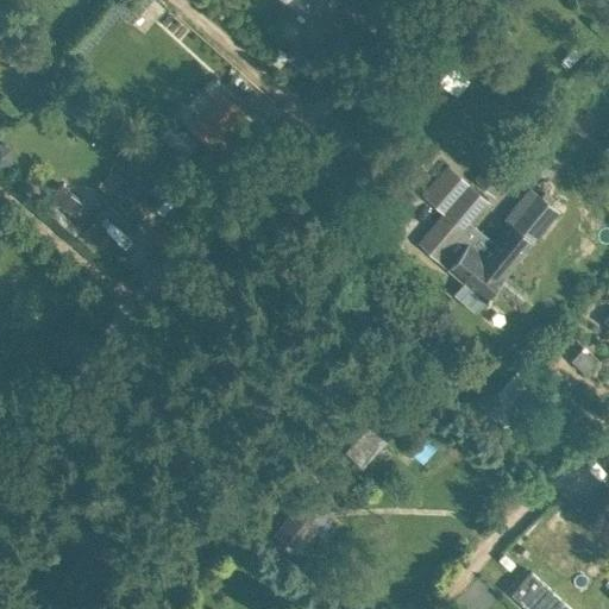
[(293,0),(289,5),(297,12),(296,14),(301,18),(302,17),(311,25),(331,0),(293,0)]
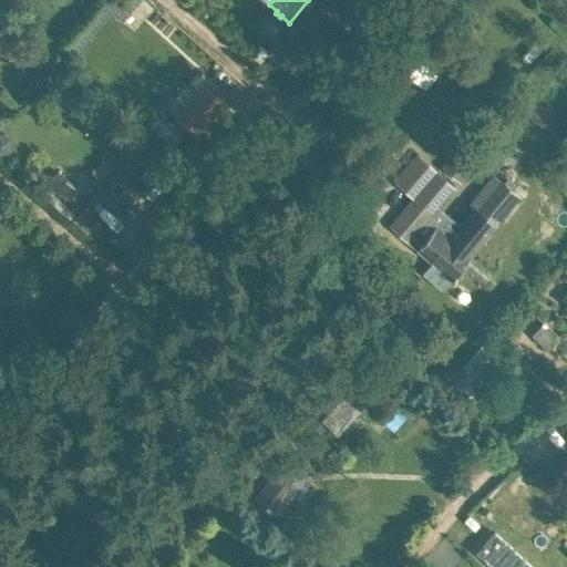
[(311,21),(308,38),(319,40),(322,24),(311,21)]
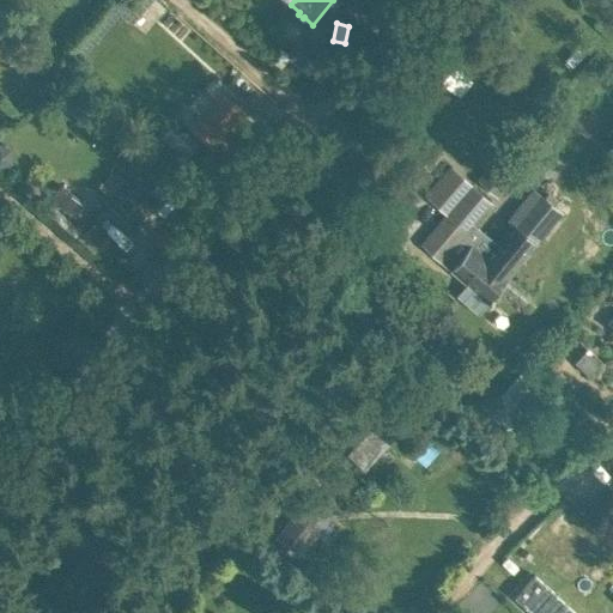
[(564,38),(550,54),(565,67),(580,53),(564,38)]
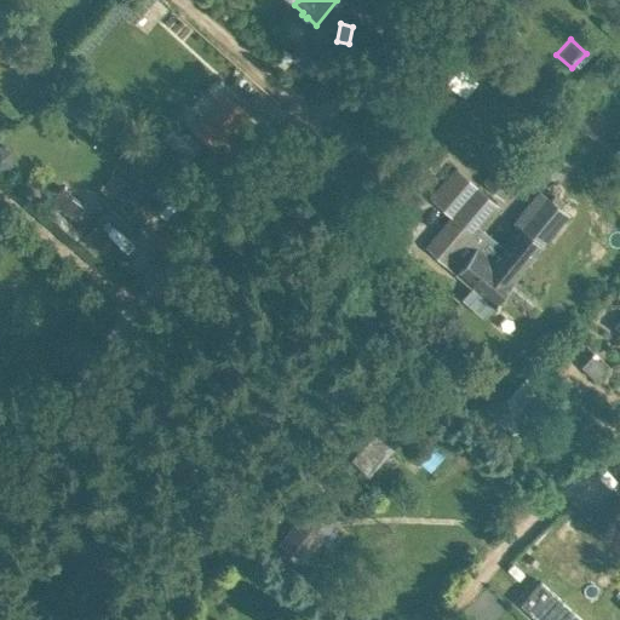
[(58,63),(51,79),(67,86),(74,70),(58,63)]
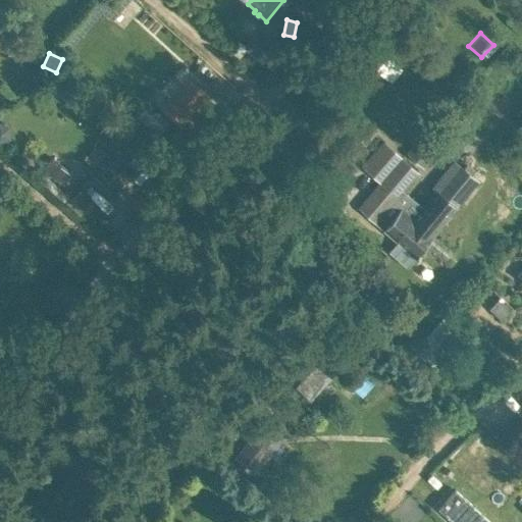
[(408,66),(390,74),(398,91),(416,82),(408,66)]
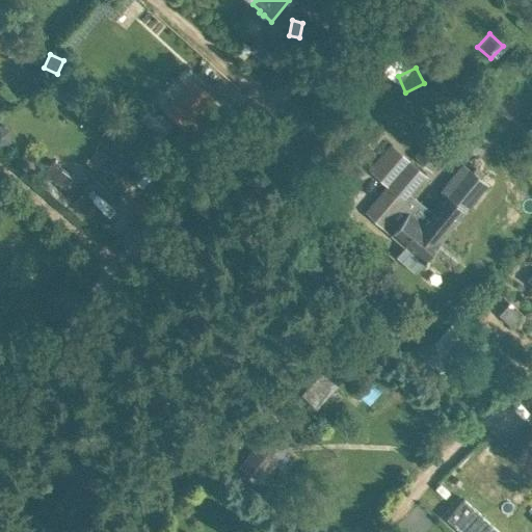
[(194,77),(165,109),(184,127),(213,95),(194,77)]
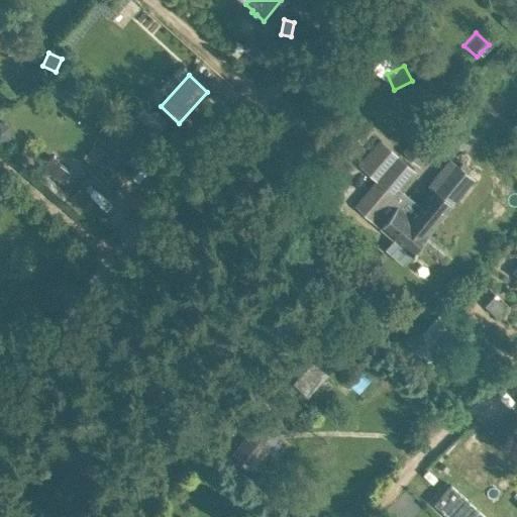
[(437,149),(440,152),(460,131),(444,116),(424,137),(420,133),(405,150),(422,166),(437,149)]
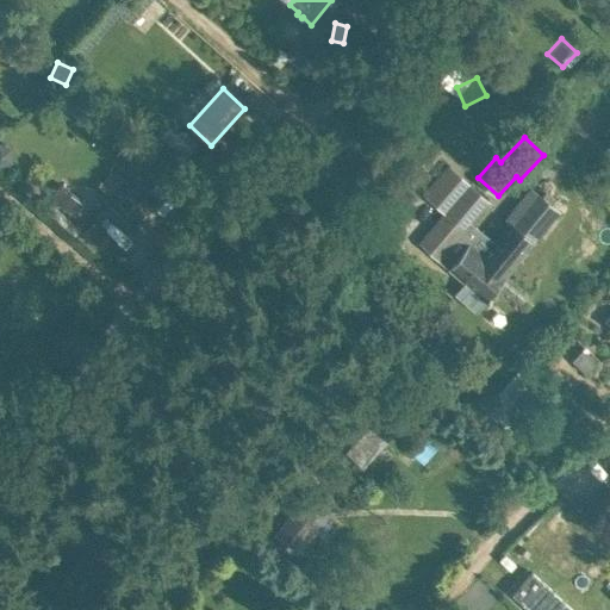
[(455,294),(475,312),(508,277),(506,275),(512,268),(517,273),(524,263),(520,259),(560,213),(534,190),(508,219),(512,223),(496,242),(471,222),(489,200),(452,168),(427,198),(446,213),(421,243),(466,282),(455,294)]
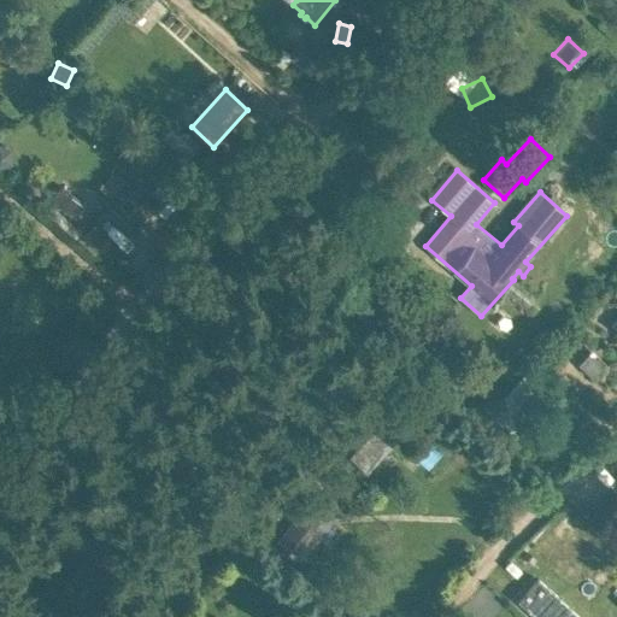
[(107,201),(135,228),(159,201),(131,175),(107,201)]
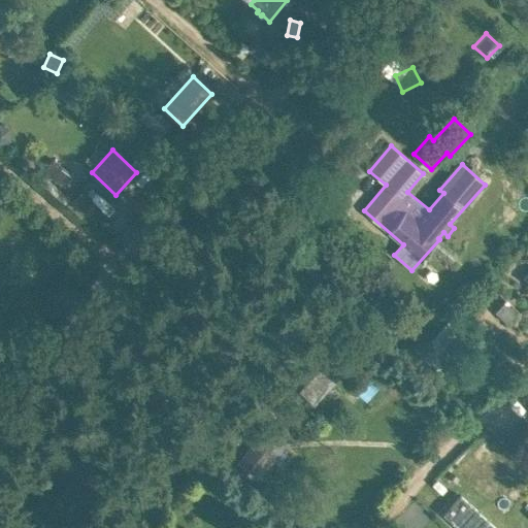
[(53,159),(44,168),(59,182),(68,172),(53,159)]
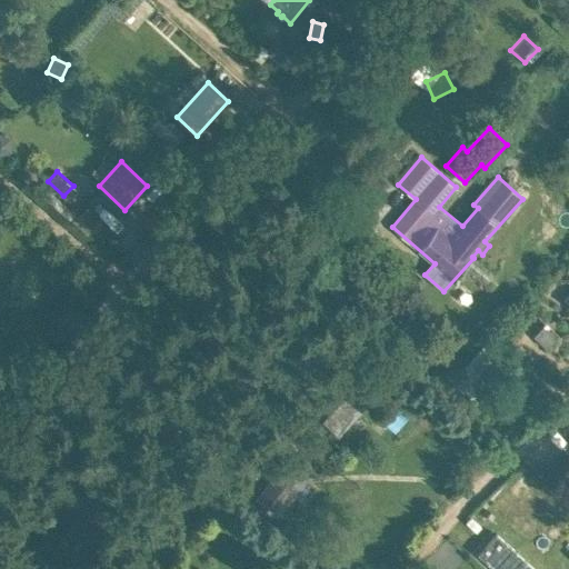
[(58,199),(52,206),(61,213),(67,207),(58,199)]
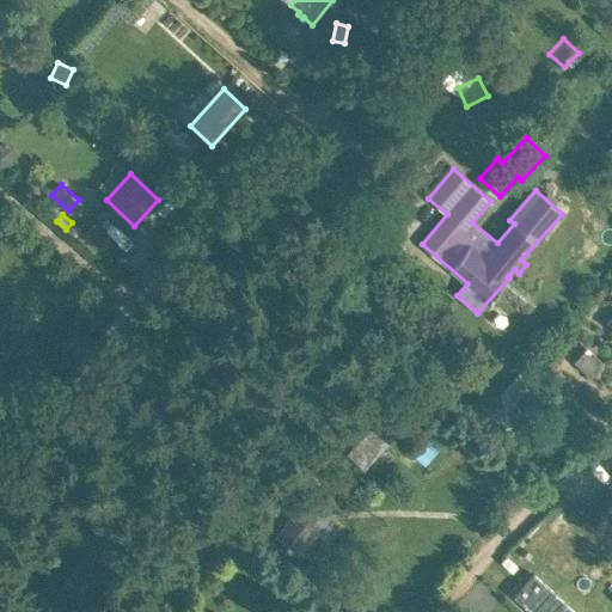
[(598,365),(585,352),(574,361),(587,374),(598,365)]
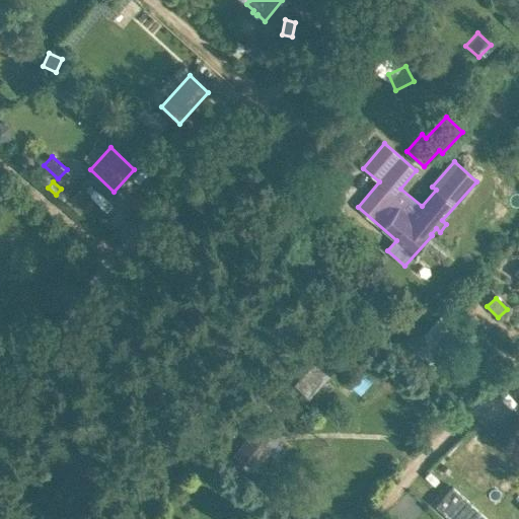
[(461,347),(471,336),(445,311),(411,349),(428,365),(441,350),(434,344),(445,331),(461,347)]
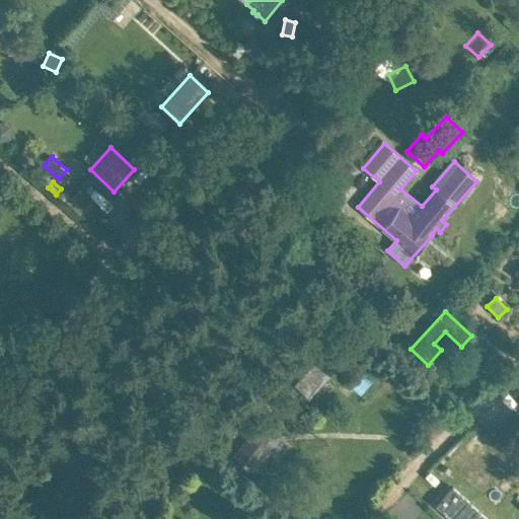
[(337,338),(294,384),(308,397),(351,351),(337,338)]
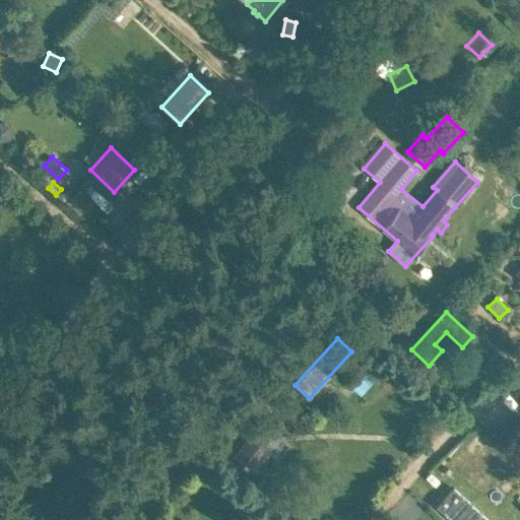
[(233,457),(255,474),(280,441),(258,424),(233,457)]
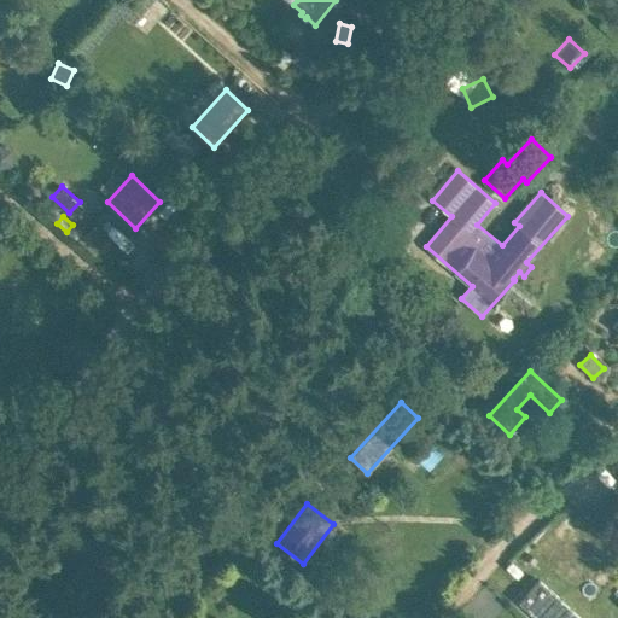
[(581,617),(540,579),(519,601),(537,617),(581,617)]
